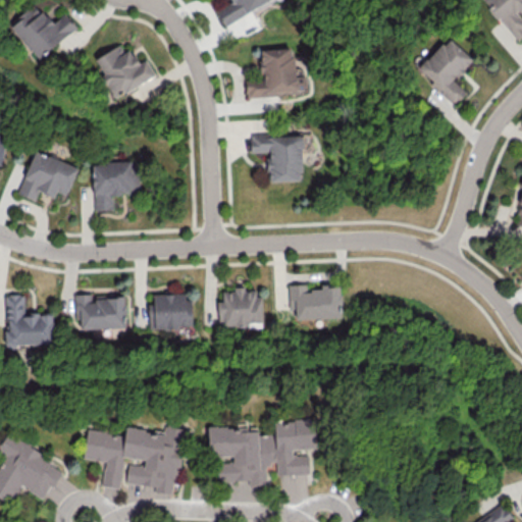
[(224,25),(269,0),(230,0),(231,1),(215,10),(224,25)]
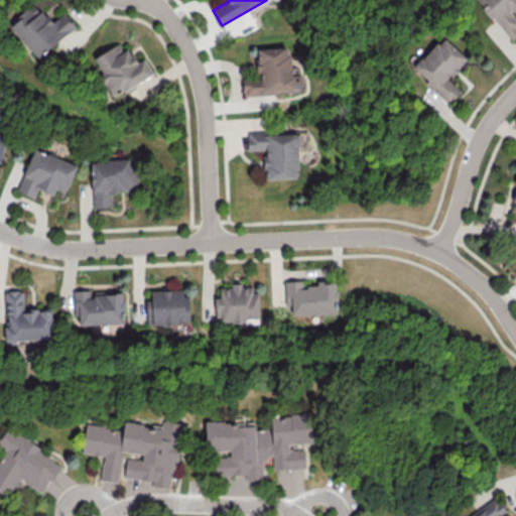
[(515,12),(515,0),(479,0),(510,39),(515,34),(515,16),(514,14),(515,12)]
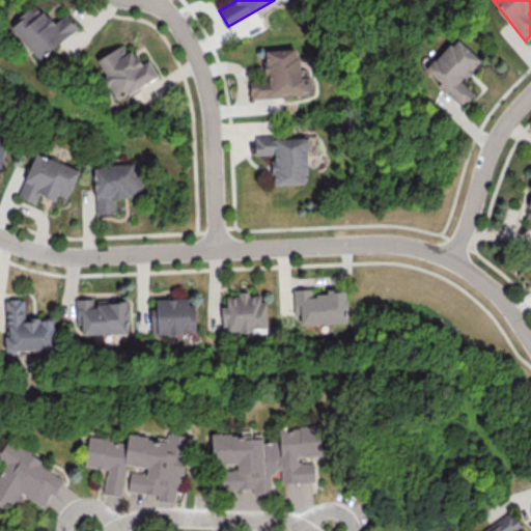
[(37,59),(77,27),(65,12),(52,24),(35,3),(9,24),(37,59)]
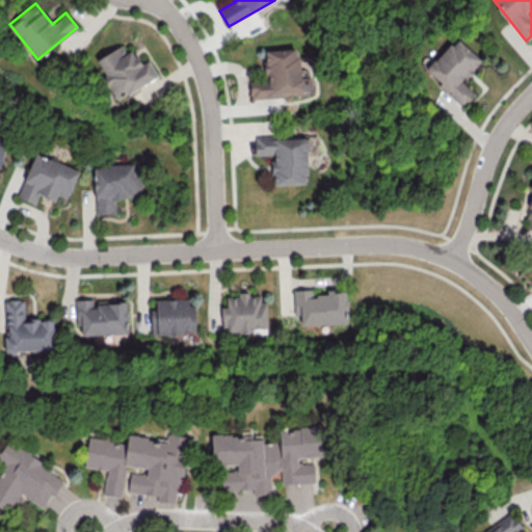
[(481,59),(455,36),(425,72),(462,105),(474,92),(461,81),(481,59)]
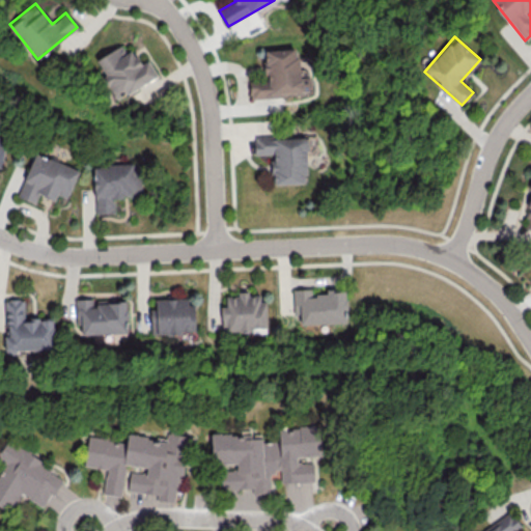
[(148,59),(141,63),(132,49),(126,53),(121,45),(96,58),(106,75),(103,77),(115,100),(158,76),(148,59)]
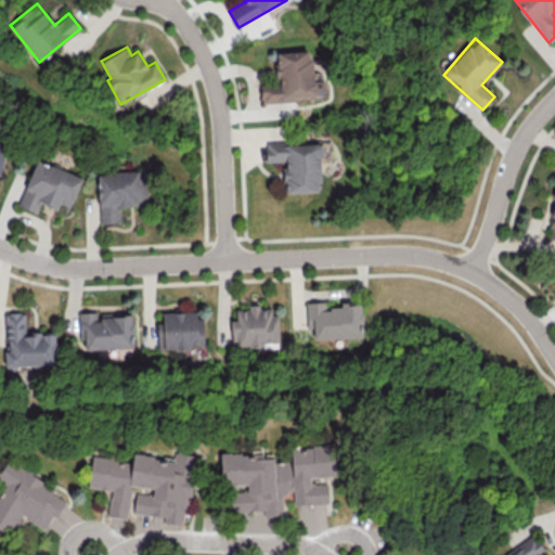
[(275,53),(278,82),(260,85),(262,104),(327,98),(325,80),(319,80),(318,73),(312,73),(310,50),(275,53)]
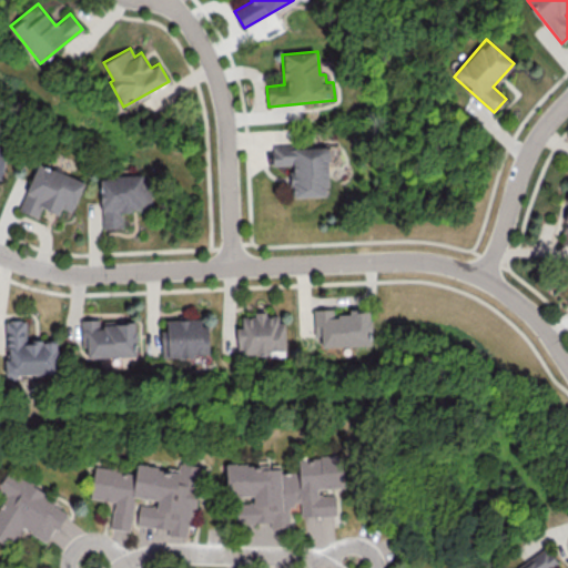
[(292,198),(328,195),(327,145),(272,148),(272,165),(291,164),(292,198)]
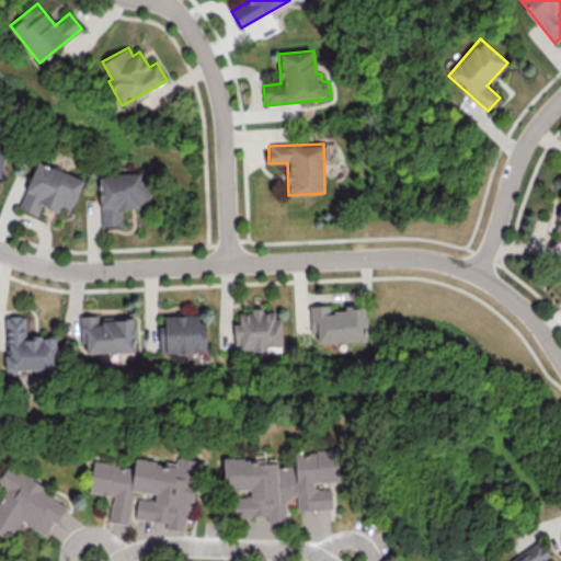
[(82,179),(36,161),(19,207),(36,215),(41,205),(57,212),(60,205),(71,209),(82,179)]
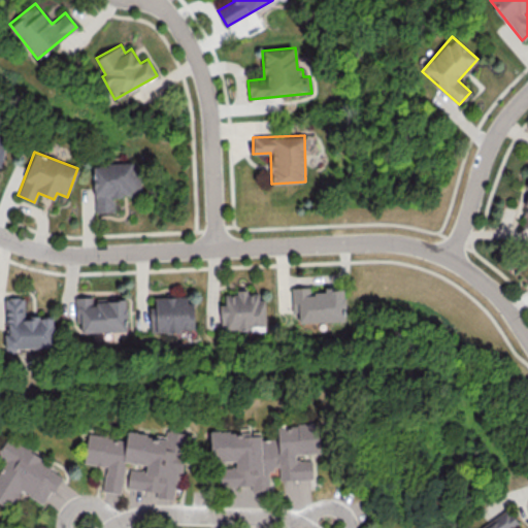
[(95,211),(114,211),(113,197),(139,196),(138,162),(93,164),(95,211)]
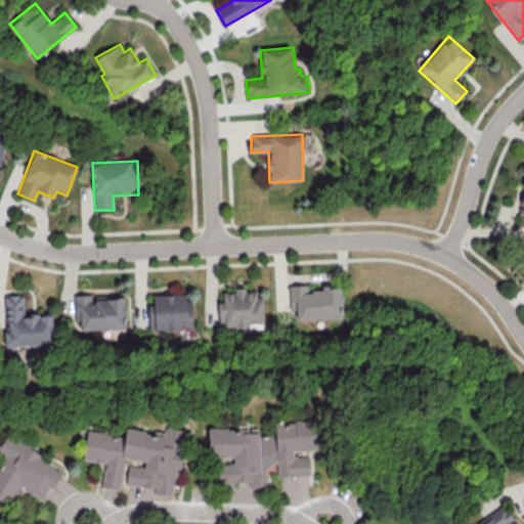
[(297,319),(342,318),(341,286),(321,287),(321,290),(307,291),(307,285),(289,285),(290,309),(296,309),(297,319)]
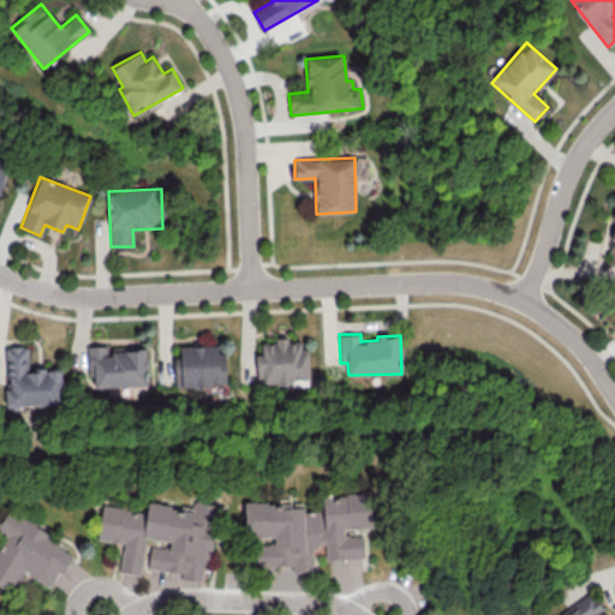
[(257,384),(309,382),(308,348),(302,348),(300,339),(261,340),(262,353),(256,353),(257,384)]
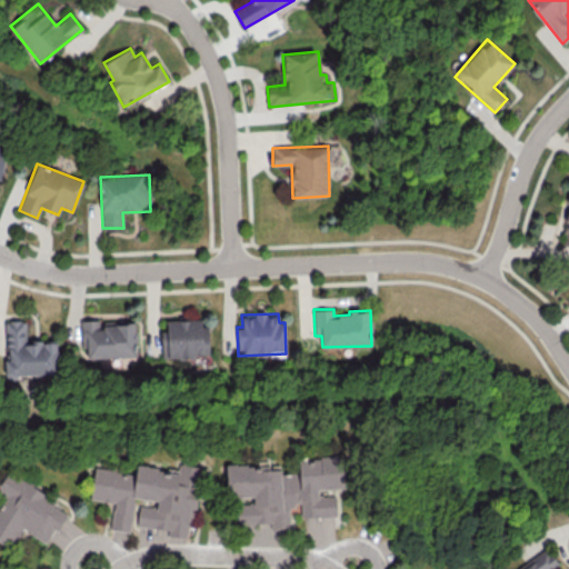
[(56,341),(26,342),(26,319),(6,320),(7,360),(5,360),(5,377),(57,376),(56,341)]
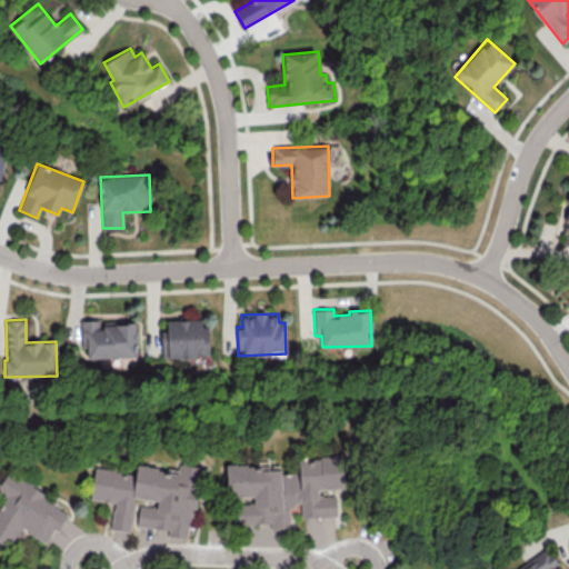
[(136,321),(101,321),(101,319),(80,320),(80,348),(87,348),(87,357),(137,357),(136,321)]
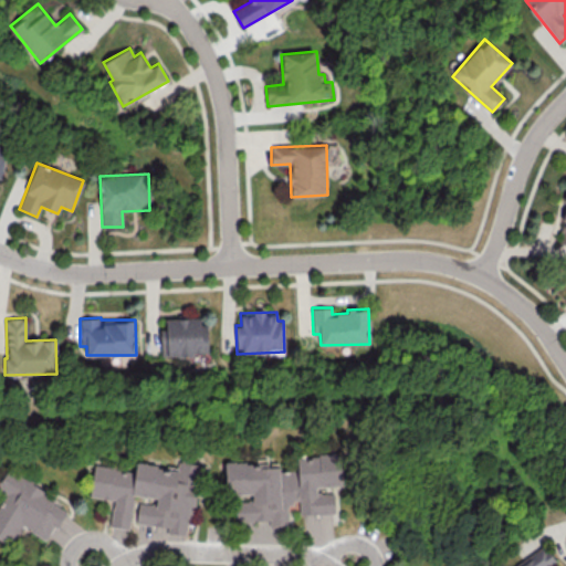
[(207,323),(200,324),(200,317),(165,318),(166,328),(160,328),(161,355),(208,354),(207,323)]
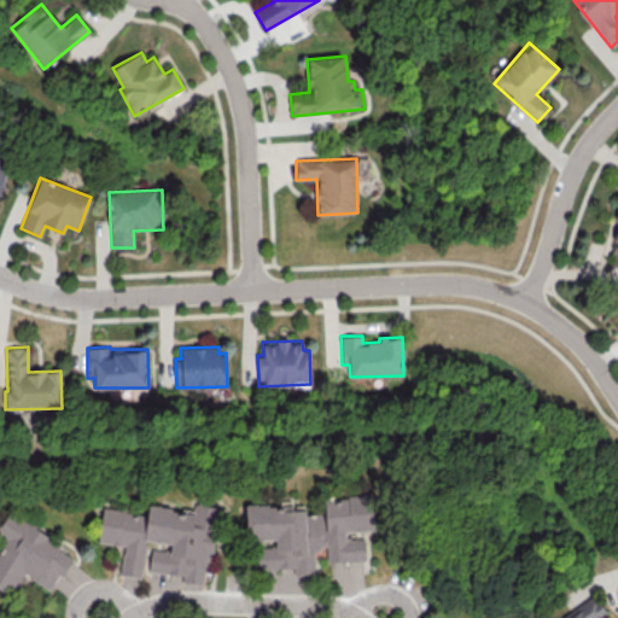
[(249,505),(252,570),(293,569),(293,573),(315,572),(314,548),(325,548),(326,561),(366,559),(365,534),(372,534),(371,496),(324,497),(325,512),(293,513),(292,503),(249,505)]
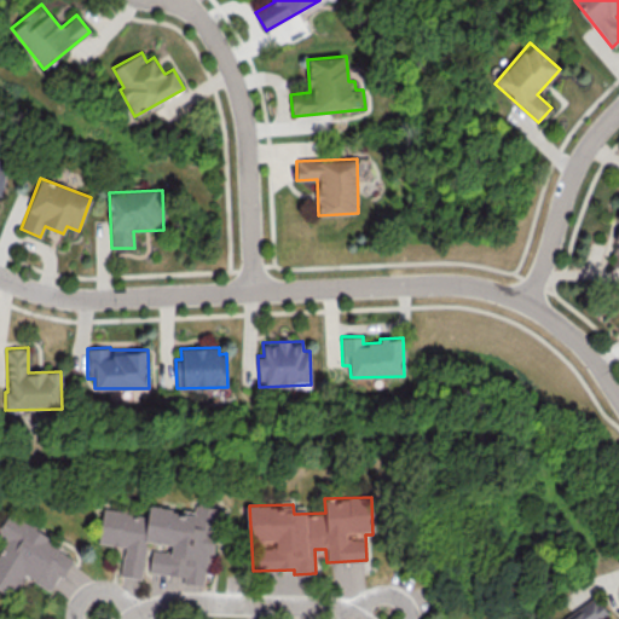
[(103,503),(98,543),(123,547),(120,576),(142,578),(146,541),(172,544),(171,551),(151,549),(148,572),(183,577),(181,583),(207,586),(217,508),(194,505),(192,514),(103,503)]
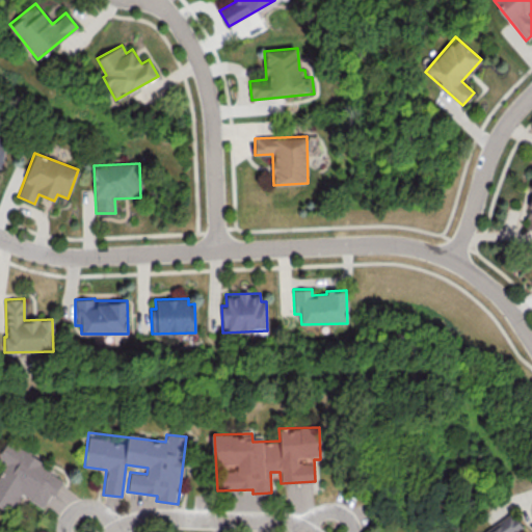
[(63,478),(6,442),(0,451),(0,461),(5,464),(0,472),(0,507),(8,513),(21,494),(44,508),(63,478)]
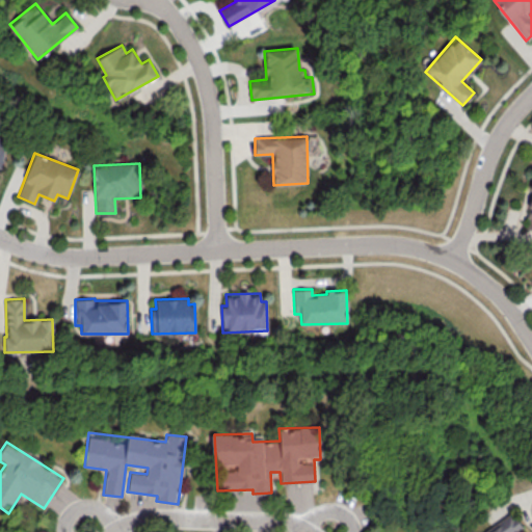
[(514,531),(522,528),(515,516),(488,531),(514,531)]
